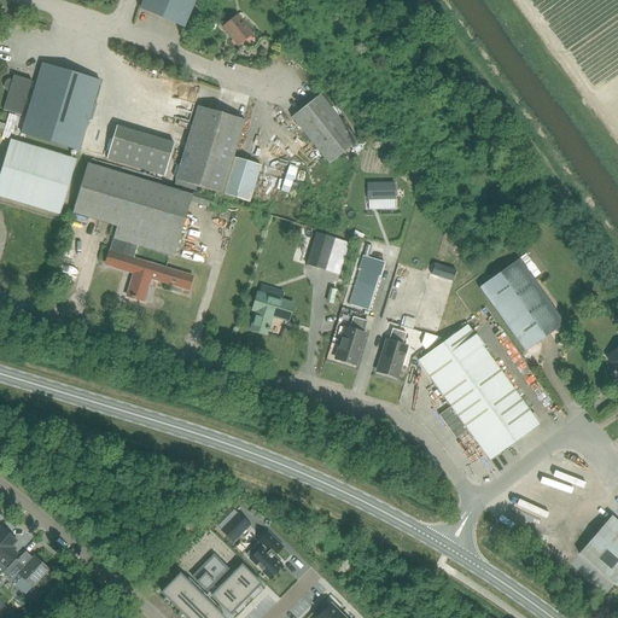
[(184,28),(194,0),(143,0),(139,9),(184,28)]
